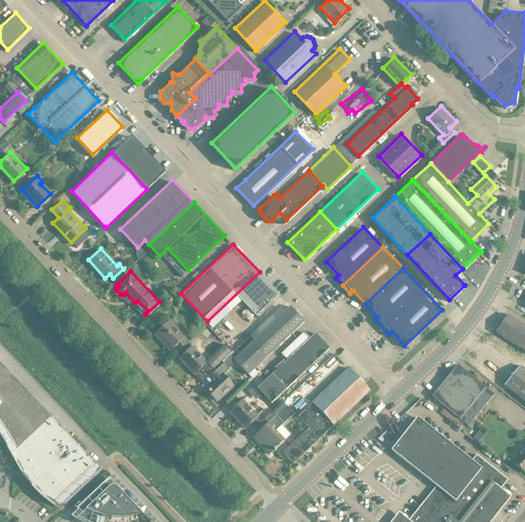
[(279,292),(259,272),(207,321),(211,325),(241,297),(256,313),(279,292)]
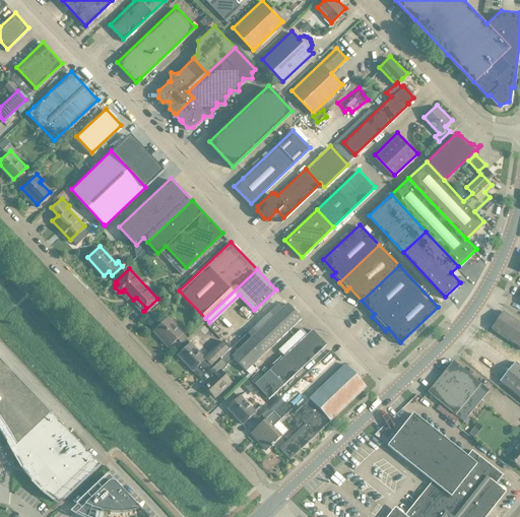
[(246,369),(302,316),(287,301),(282,306),(277,302),(247,330),(251,335),(232,353),(246,369)]
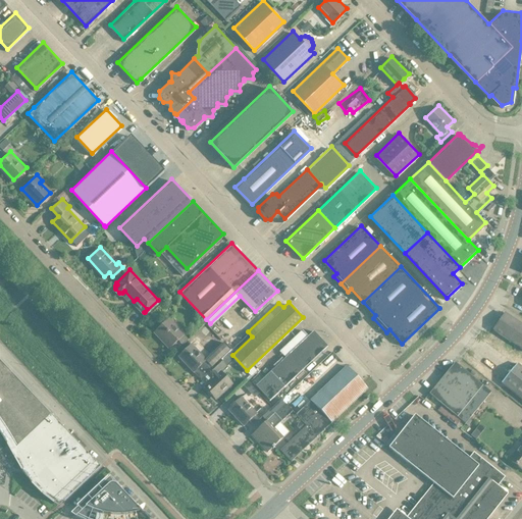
[(521,321),(505,310),(493,326),(493,327),(498,330),(496,334),(506,342),(509,338),(521,346),(521,321)]
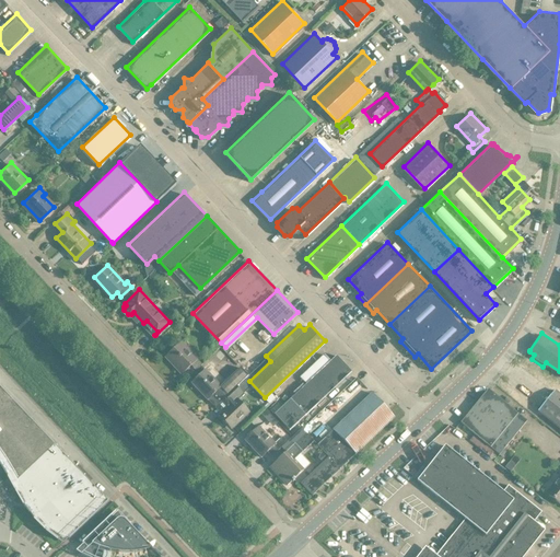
[(248,349),(253,345),(244,337),(241,340),(248,349)]
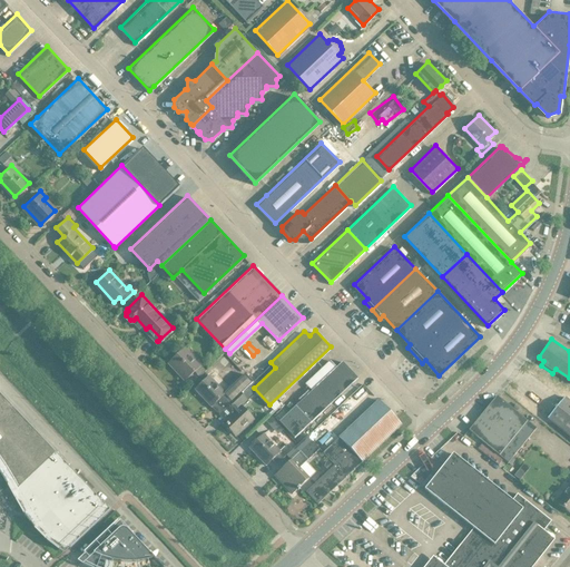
[(202,362),(185,345),(170,359),(187,375),(202,362)]
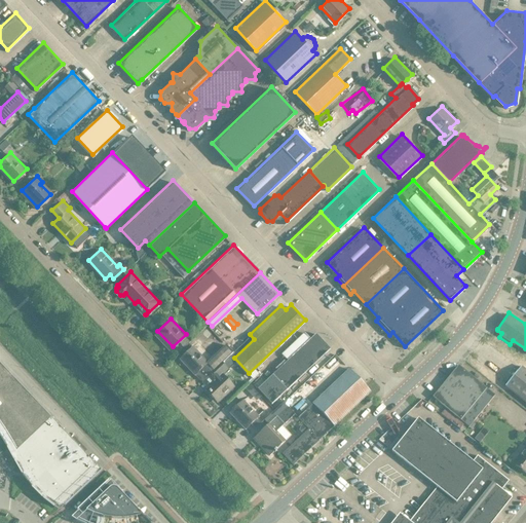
[(287,387),(330,346),(315,331),(310,337),(304,330),(282,351),(288,358),(272,372),(257,386),(271,402),(287,387)]
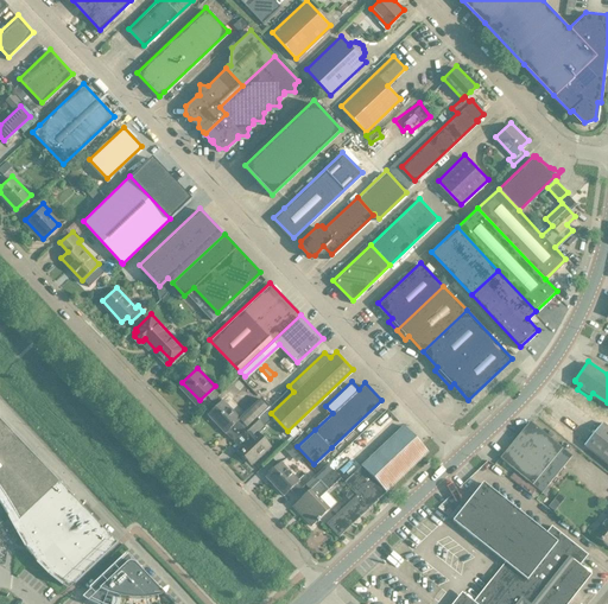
[(240,417),(233,424),(241,432),(245,428),(261,413),(270,405),(260,395),(239,415),(240,417)]
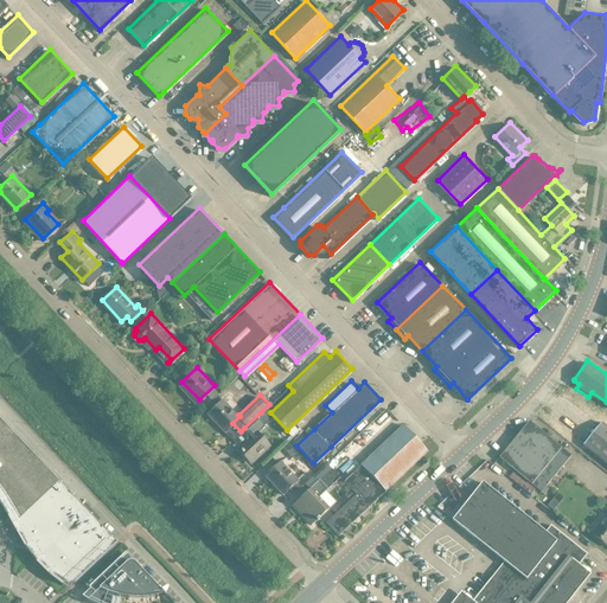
[(232,423),(240,416),(238,415),(223,397),(208,411),(224,430),(232,423)]
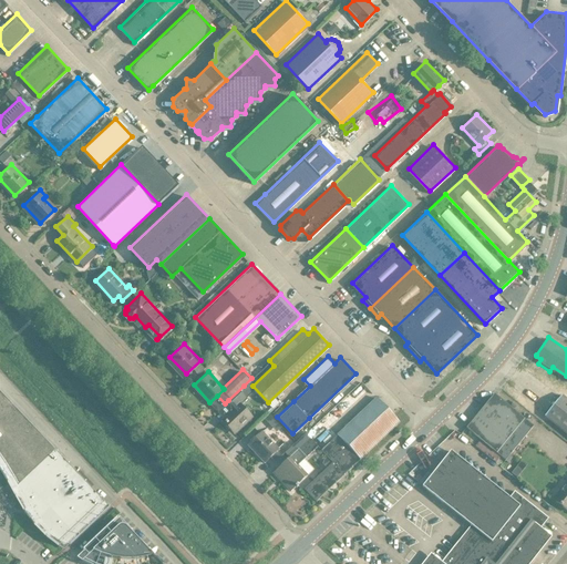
[(236,430),(253,414),(241,402),(250,393),(244,386),(228,400),(234,406),(223,416),(236,430)]
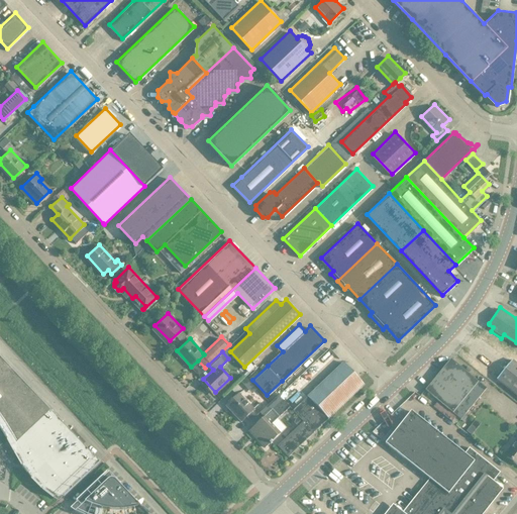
[(0,420),(16,440),(45,482),(58,491),(96,454),(0,353),(0,420)]
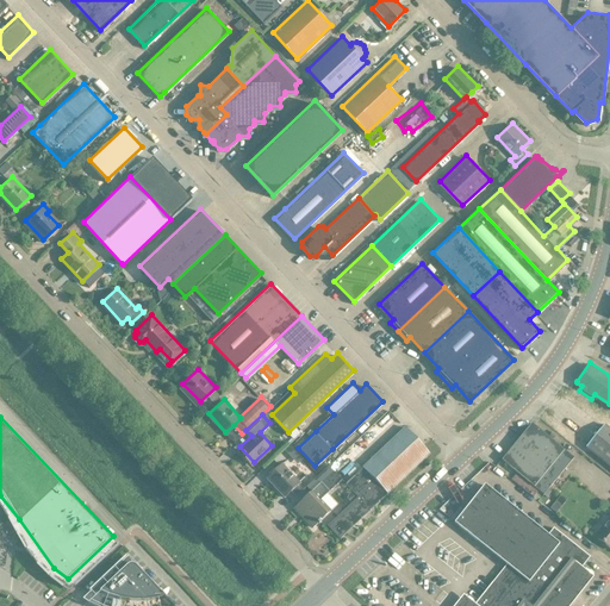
[(585,431),(589,426),(578,419),(574,424),(585,431)]
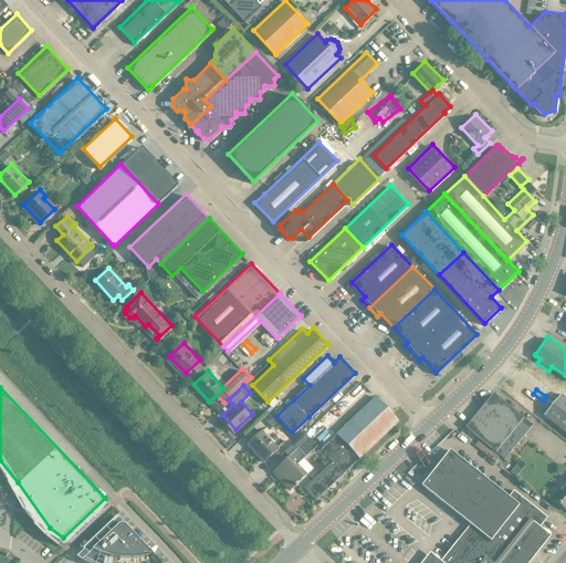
[(493,391),(465,425),(504,457),(533,423),(493,391)]
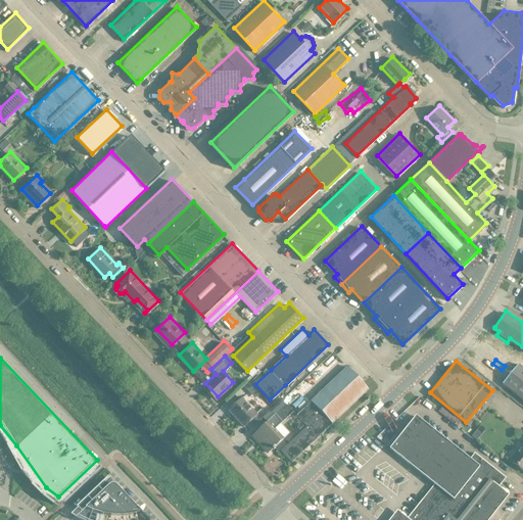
[(522,396),(522,365),(518,362),(503,380),(522,396)]
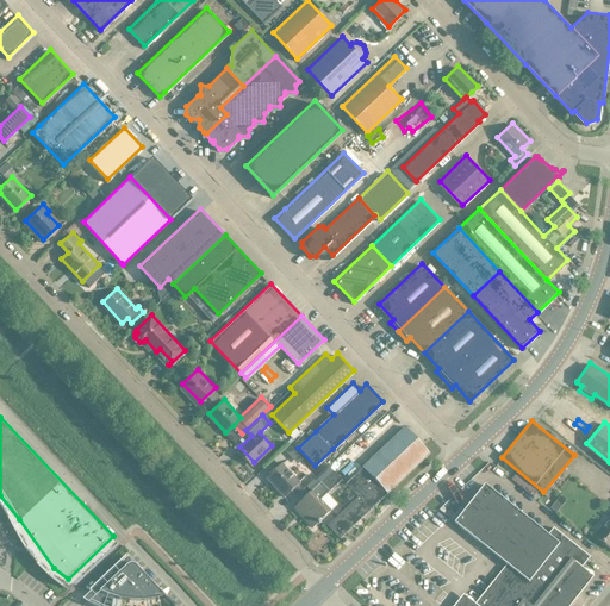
[(358,494),(340,511),(353,523),(429,450),(405,425),(344,481),(358,494)]
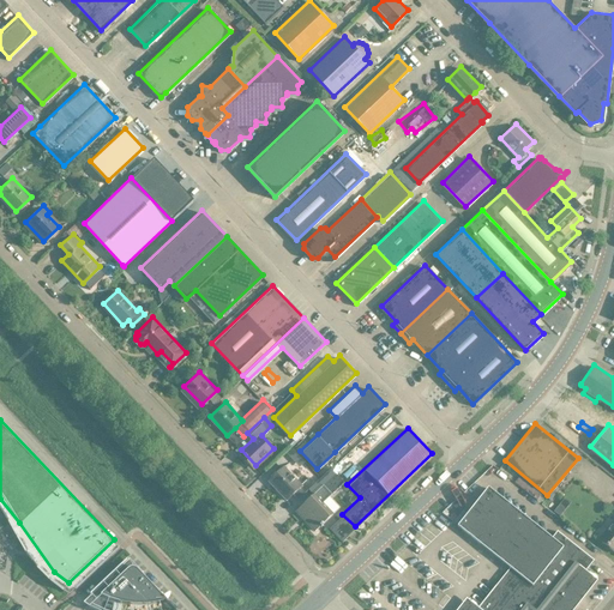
[(286,497),(293,491),(298,496),(314,481),(309,475),(301,483),(283,464),(269,478),(286,497)]
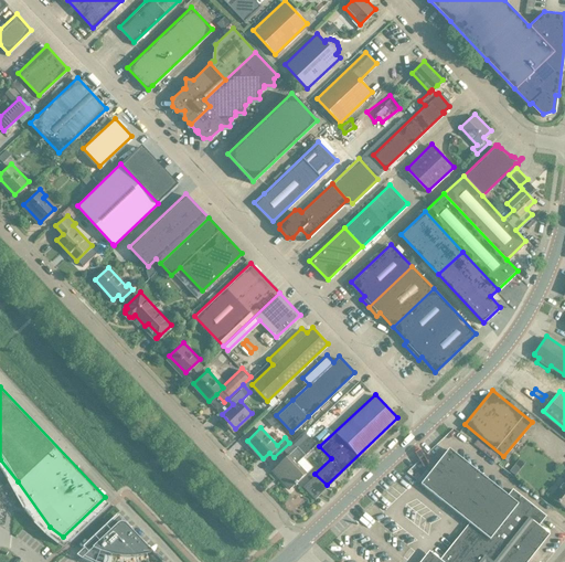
[(296,480),(306,472),(296,462),(317,442),(309,434),(288,453),(273,468),(274,469),(274,468),(275,467),(281,474),(279,476),(290,487),(295,483),(297,481),(296,480)]
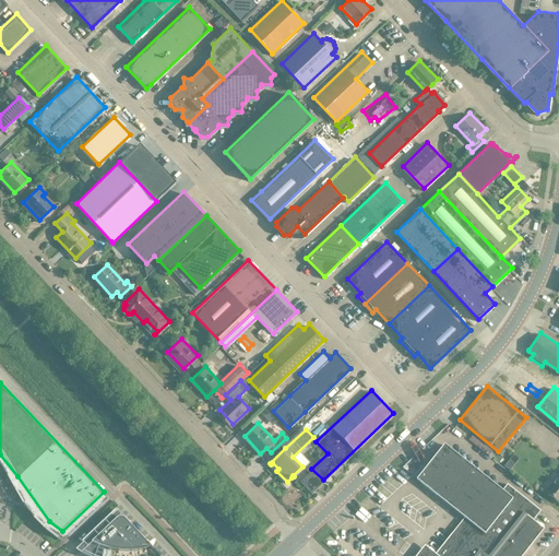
[(531,520),(540,508),(507,482),(501,488),(443,442),(416,477),(464,515),(433,554),(425,547),(417,555),(515,555),(539,527),(531,520)]
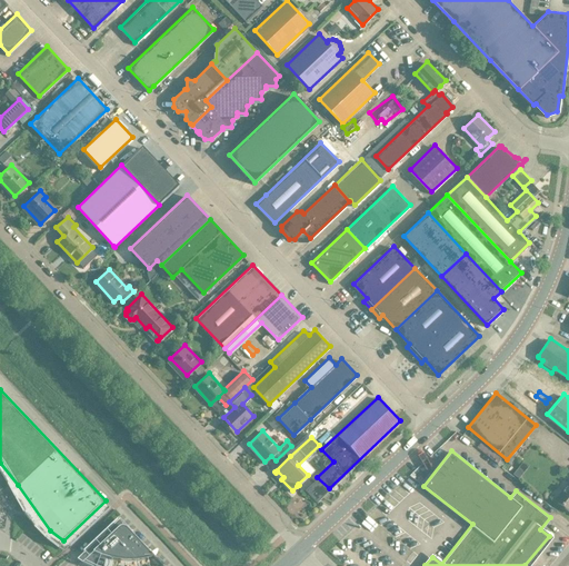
[(518,474),(528,462),(522,457),(512,469),(518,474)]
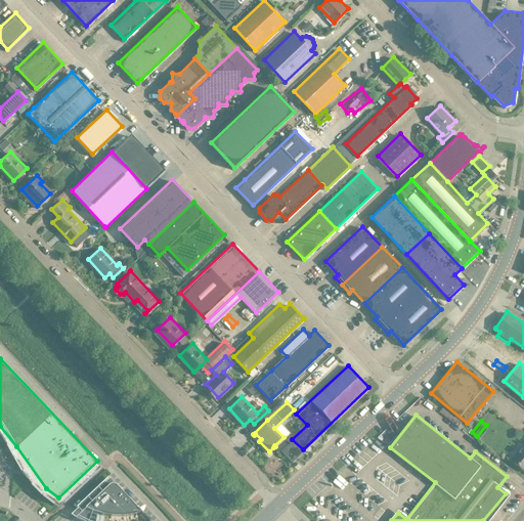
[(303,449),(292,439),(280,449),(292,461),(303,449)]
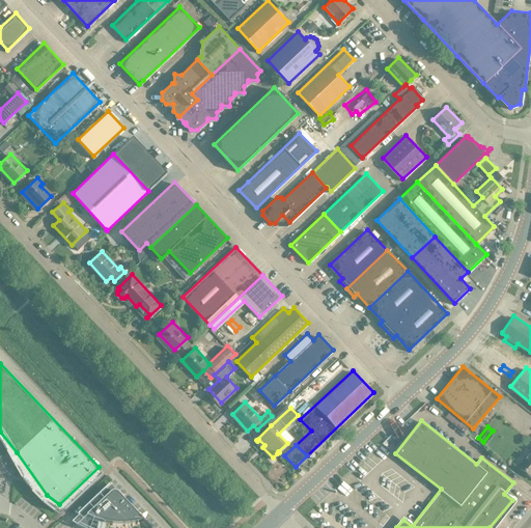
[(530,446),(518,464),(530,475),(530,446)]
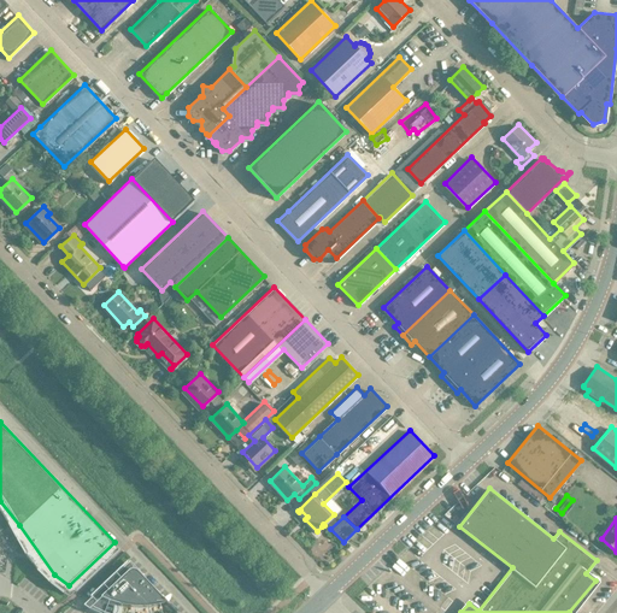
[(439,544),(466,564),(475,552),(446,532),(439,544)]
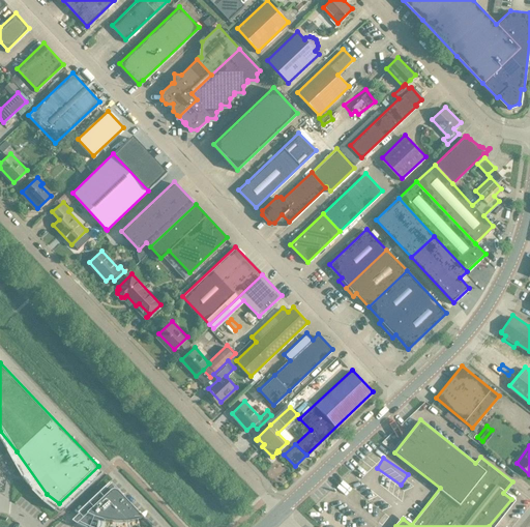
[(152,526),(140,514),(121,494),(122,493),(119,489),(118,490),(115,489),(113,489),(110,490),(96,502),(95,501),(89,507),(90,508),(81,517),(88,521),(95,523),(102,525),(101,526),(152,526)]
